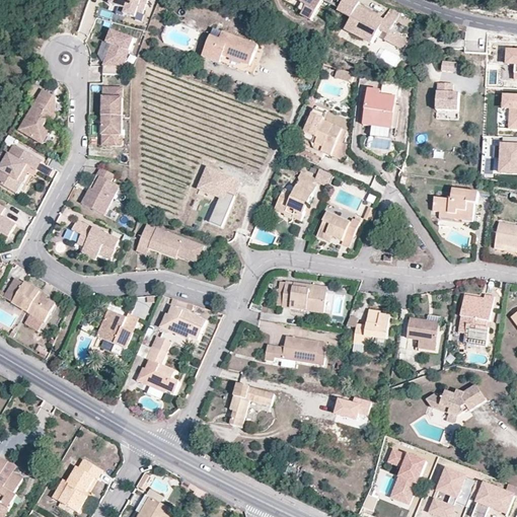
[(107,0),(107,2),(124,7),(123,11),(134,14),(135,10),(138,0),(107,0)]
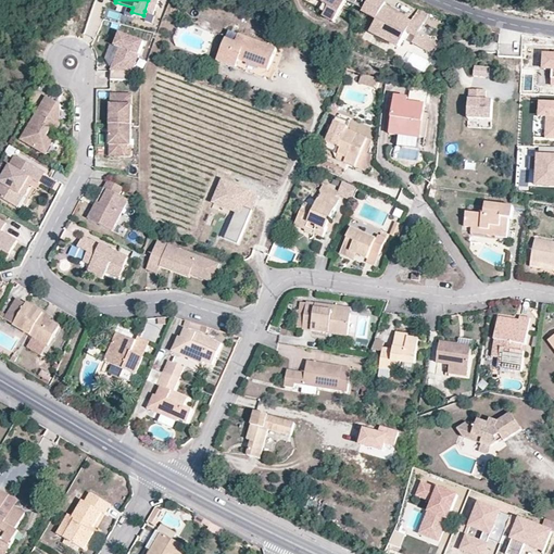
[(148,0),(145,11),(151,13),(154,0),(148,0)]
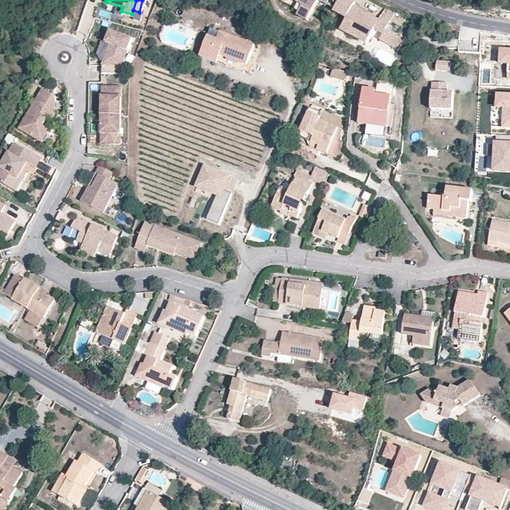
[(305,19),(315,0),(297,0),(296,2),(300,4),(297,10),(295,14),(305,19)]
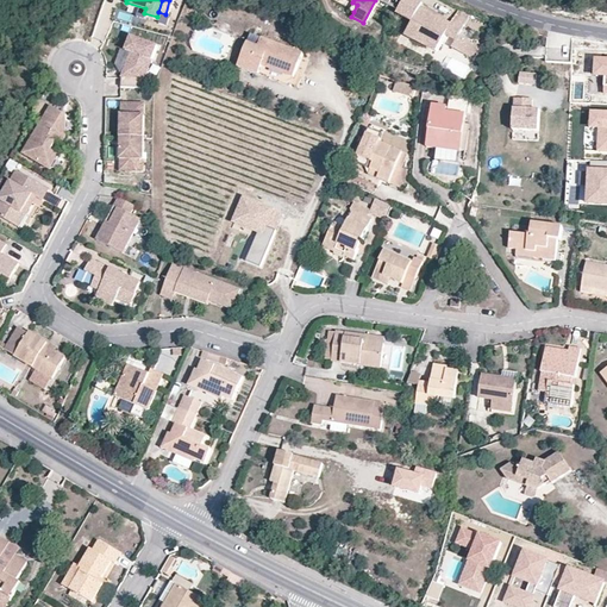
[(449,23),(418,6),(420,2),(415,0),(401,0),(395,12),(411,20),(404,33),(435,51),(444,35),(454,39),(457,35),(462,25),(451,19),(449,23)]
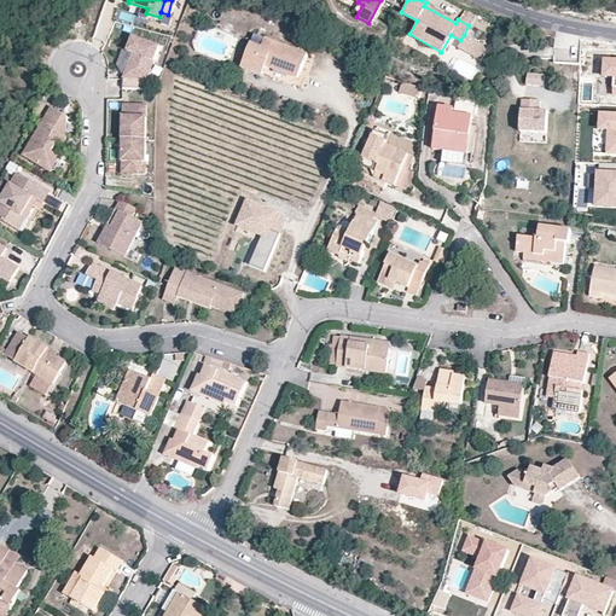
[(469,25),(475,15),(464,9),(458,19),(469,25)]
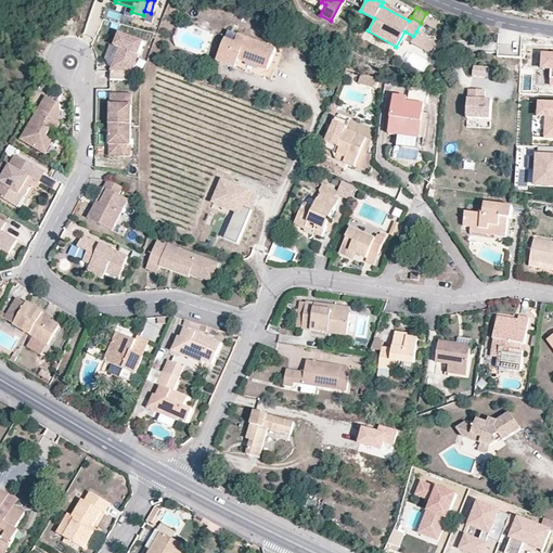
[(143,40),(118,30),(113,44),(118,47),(110,68),(132,69),(143,40)]
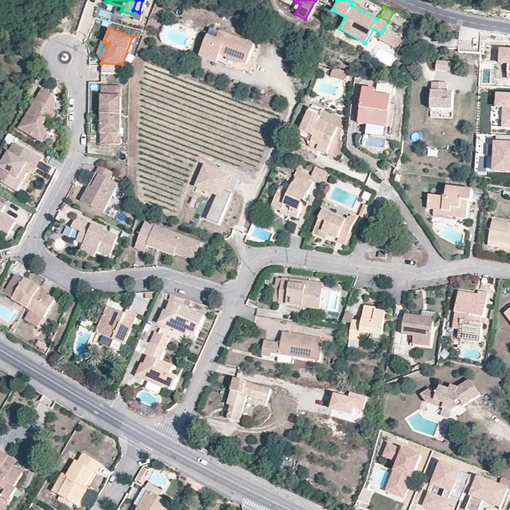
[(402,39),(384,29),(381,33),(378,39),(397,49),(402,39)]
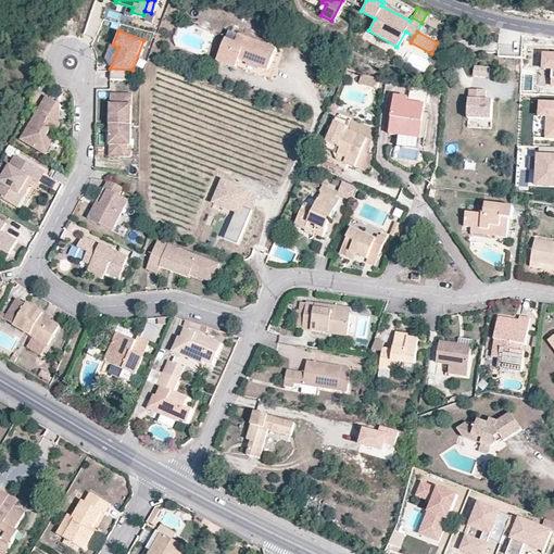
[(266,70),(275,47),(237,33),(234,41),(224,37),(215,59),(263,77),(264,75),(269,77),(272,72),(266,70)]
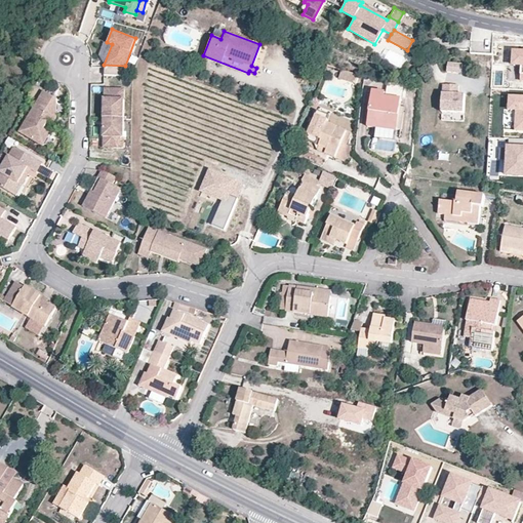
[(522,47),(511,47),(511,61),(518,62),(518,77),(522,76),(522,47)]
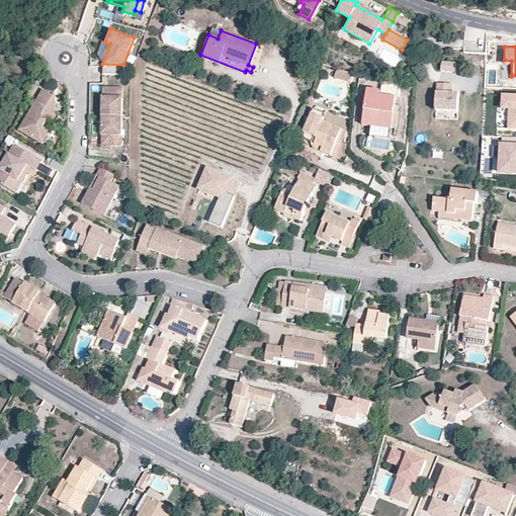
[(453,71),(454,62),(440,61),(439,70),(453,71)]
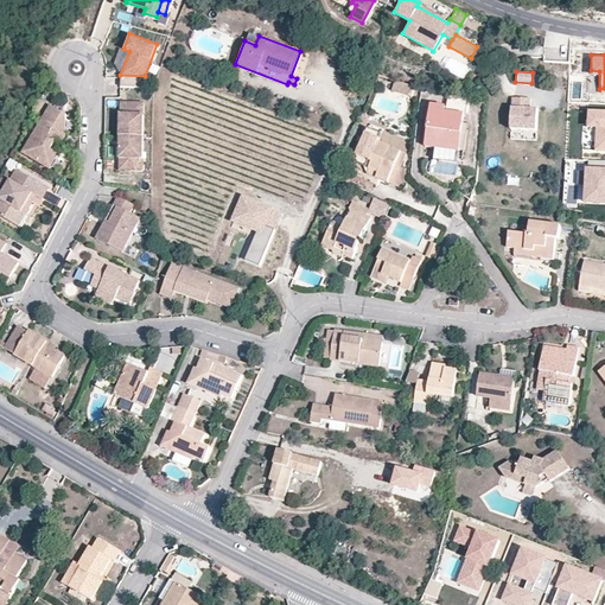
[(413,84),(394,77),(390,88),(409,95),(413,84)]
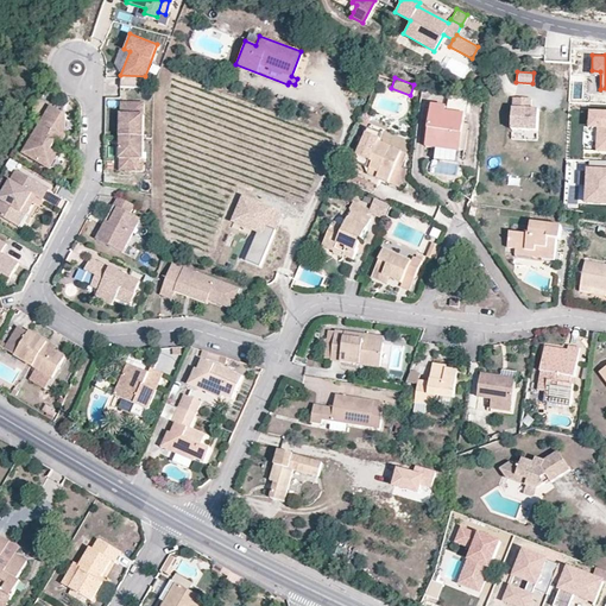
[(530,98),(511,96),(510,128),(536,130),(537,108),(529,108),(530,98)]
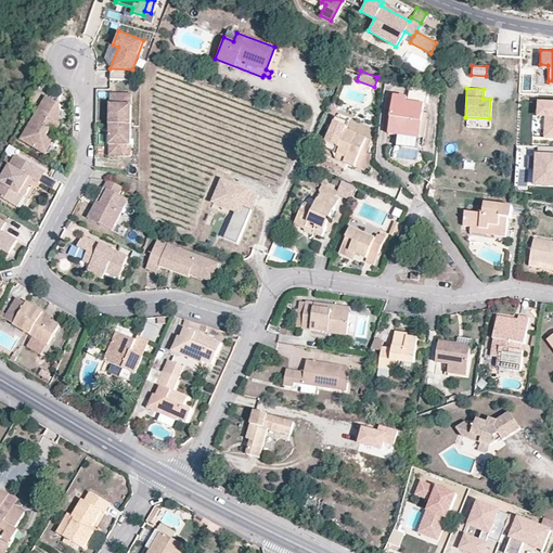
[(119,103),(119,92),(108,92),(108,103),(119,103)]
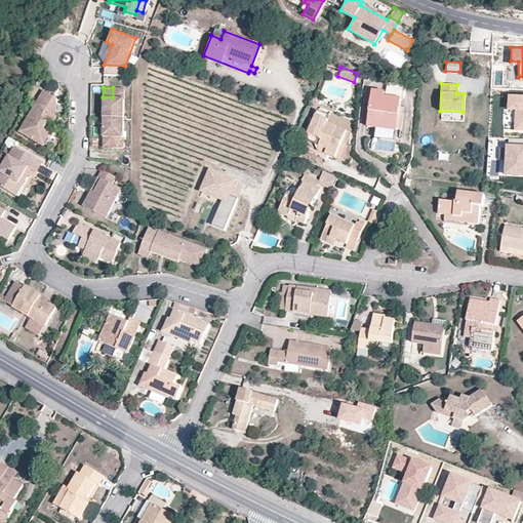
[(121,147),(122,87),(113,87),(113,97),(103,97),(103,136),(112,136),(112,147),(121,147)]
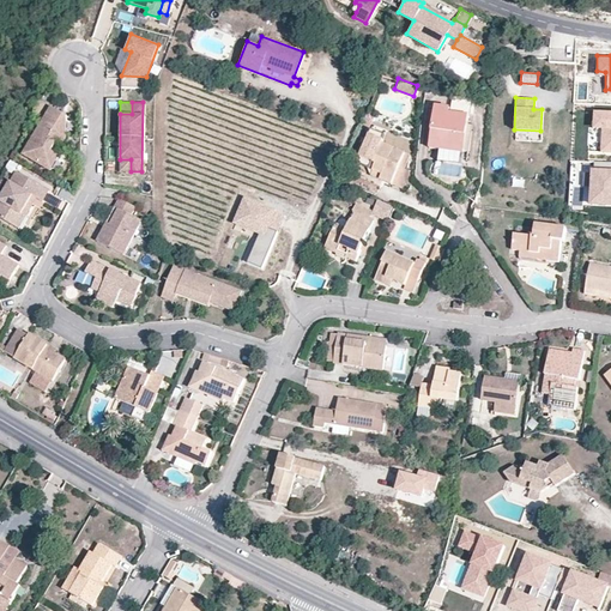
[(467,151),(471,123),(465,122),(467,114),(448,110),(448,107),(434,104),(428,145),(439,146),(441,147),(439,161),(460,163),(461,150),(467,151)]
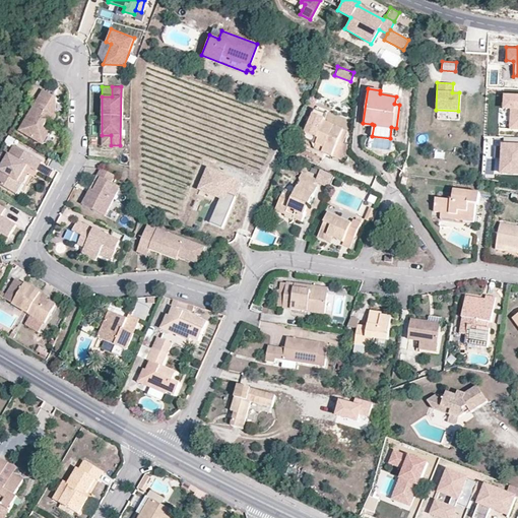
[(50,123),(55,116),(55,96),(42,89),(18,131),(42,144),(49,131),(42,127),(46,120),(50,123)]
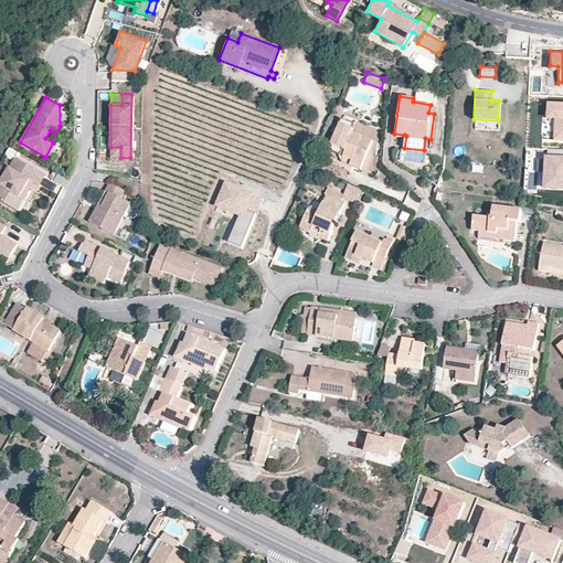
[(562,102),(546,101),(545,116),(554,117),(553,125),(553,133),(553,138),(562,138),(562,102)]
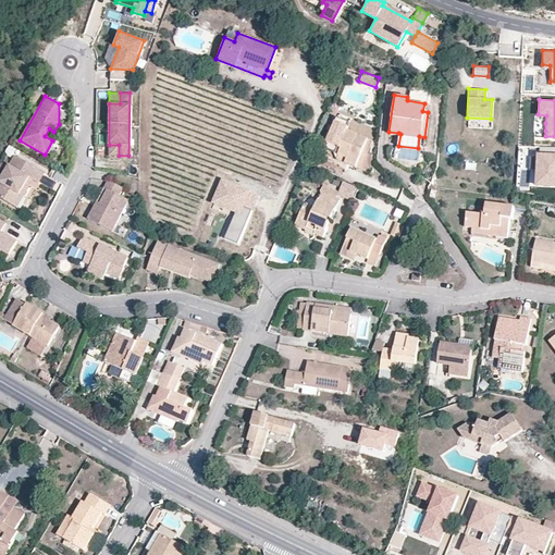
[(349,118),(337,113),(335,121),(346,125),(349,118)]
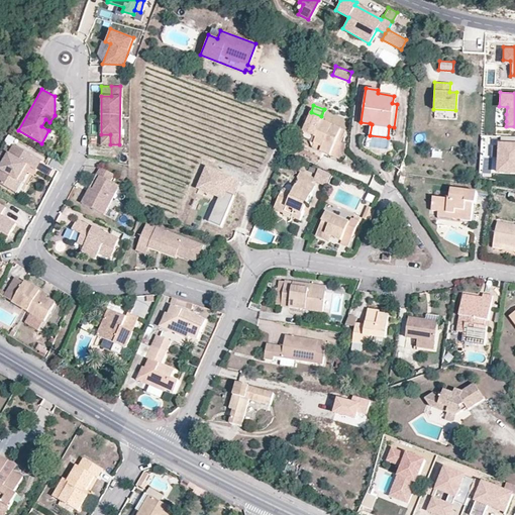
[(335,139),(340,127),(320,119),(321,116),(311,112),(303,131),(311,135),(315,136),(314,140),(313,142),(321,145),(319,149),(338,158),(344,142),(339,140),(335,139)]
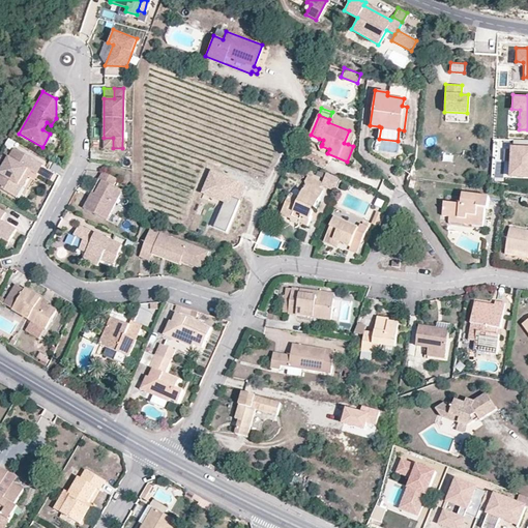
[(348,144),(353,133),(349,130),(344,143),(348,144)]
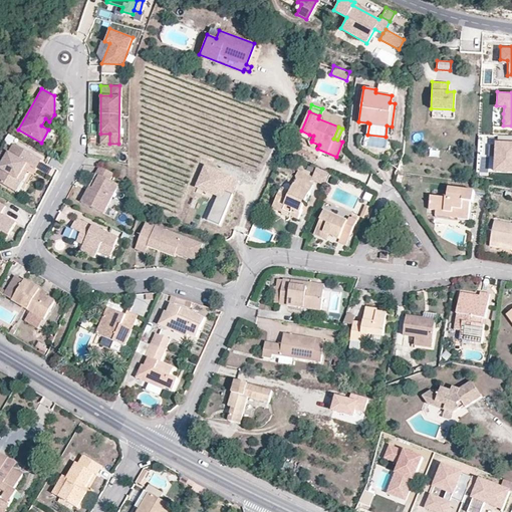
[(109,144),(109,134),(100,134),(99,144),(109,144)]
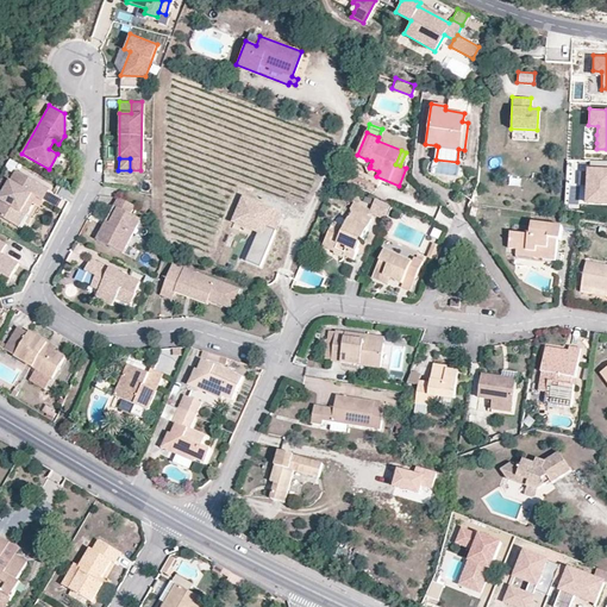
[(606,168),(588,168),(587,202),(606,202),(606,168)]
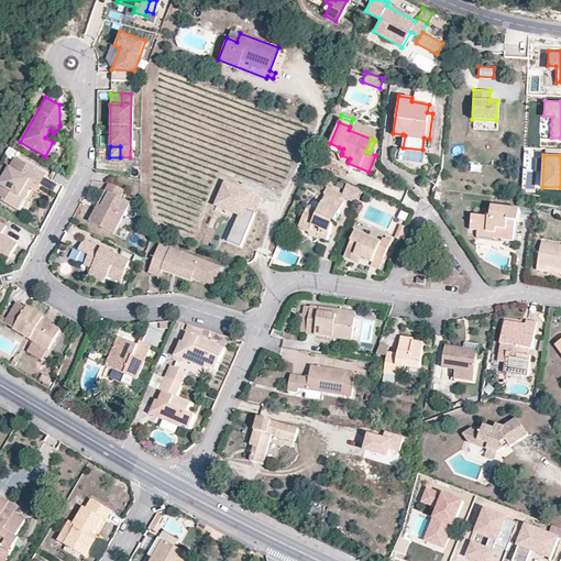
[(19,196),(25,184),(22,182),(25,177),(32,180),(37,184),(43,174),(13,156),(0,179),(0,199),(17,209),(22,198),(19,196)]
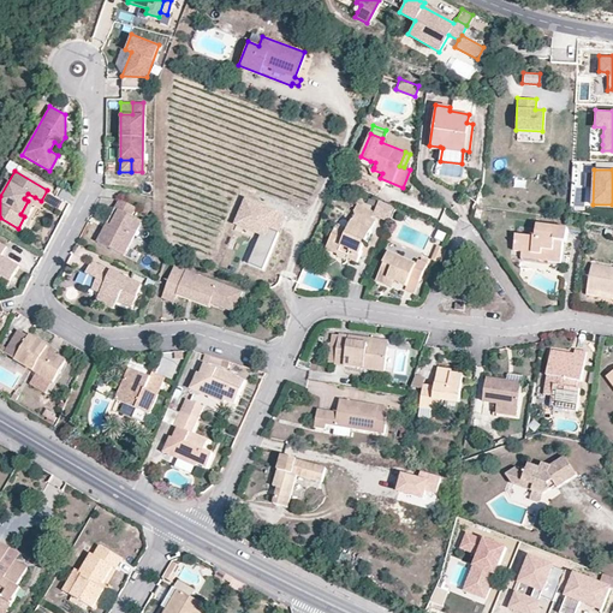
[(24,216),(35,197),(28,194),(24,198),(28,201),(21,214),(24,216)]
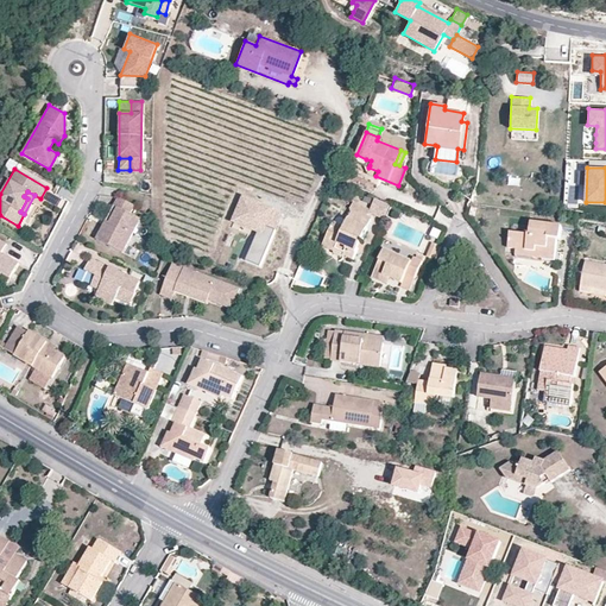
[(259,265),(273,228),(264,225),(271,208),(271,206),(240,194),(229,220),(256,231),(245,259),(259,265)]
